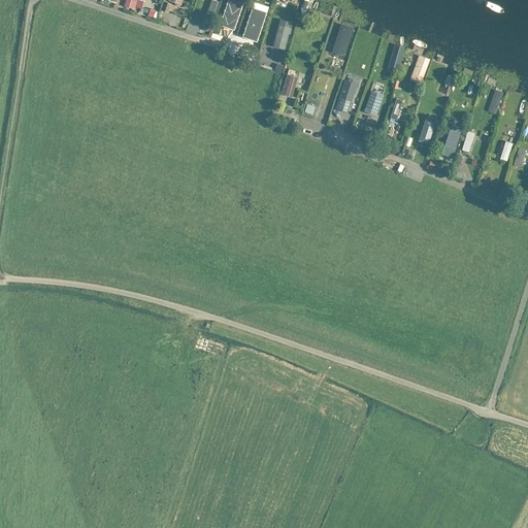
[(126,0),(124,7),(135,10),(135,8),(137,0),(126,0)]
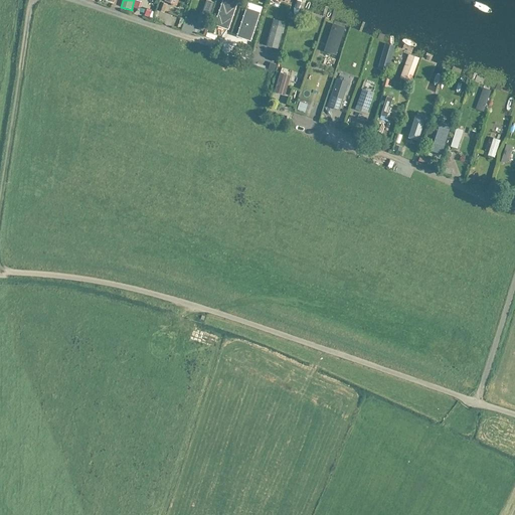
[(213,0),(205,0),(201,15),(208,17),(213,0)]
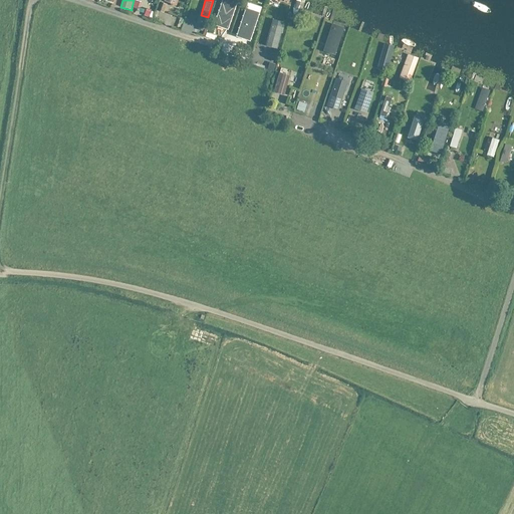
[(234,2),(229,0),(223,0),(216,23),(226,27),(234,2)]
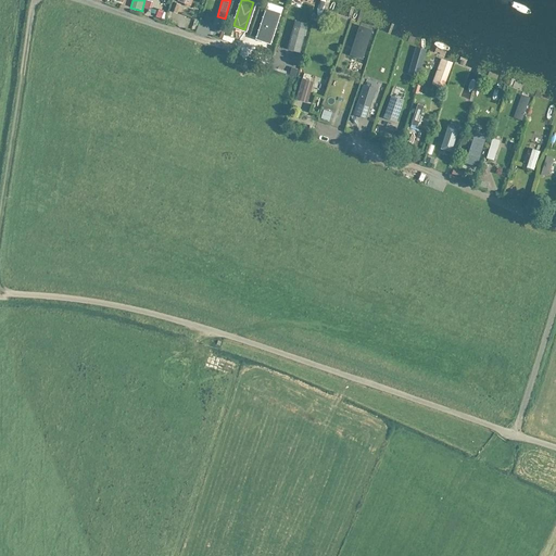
[(278,14),(267,11),(257,38),(269,41),(278,14)]
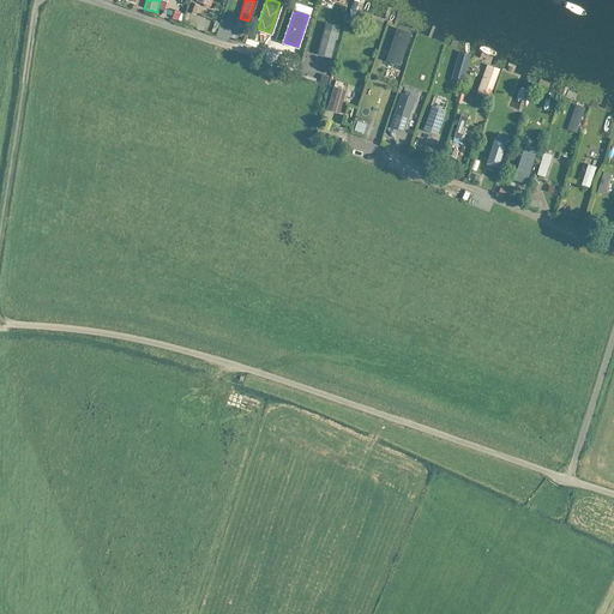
[(223,29),(228,31),(233,20),(227,18),(223,29)]
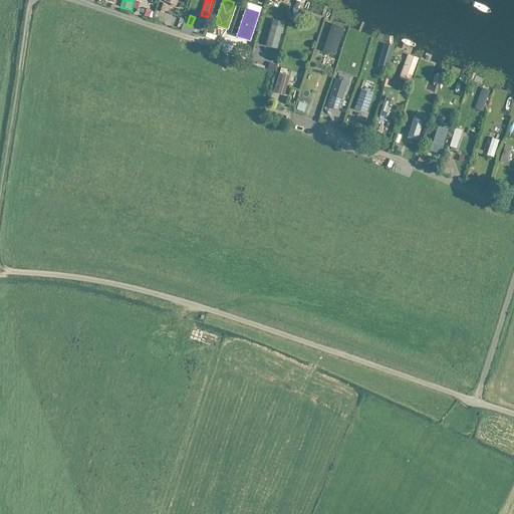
[(335,55),(344,26),(333,23),(323,51),(335,55)]
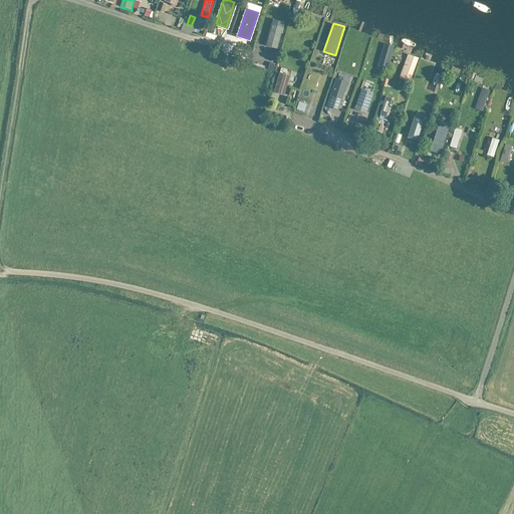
[(271,25),(266,45),(276,48),(281,28),(271,25)]
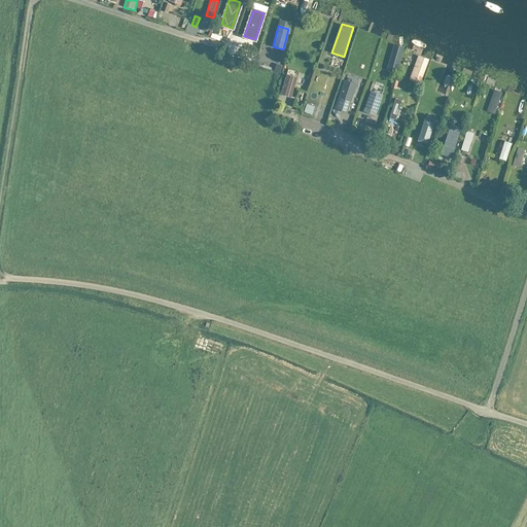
[(255,50),(260,51),(264,41),(258,39),(255,50)]
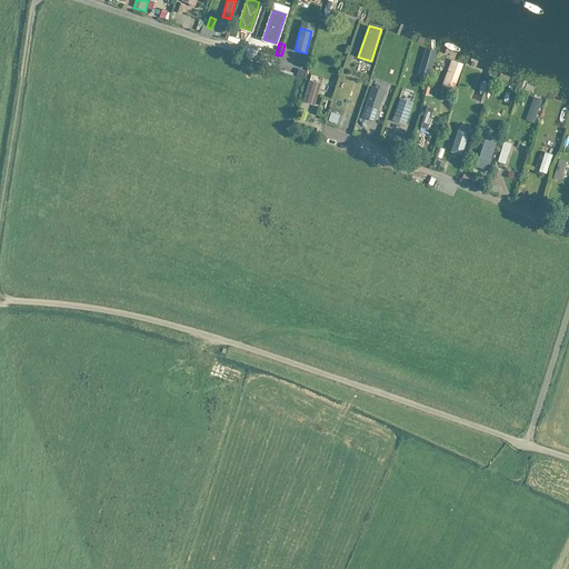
[(436,51),(427,48),(418,75),(427,78),(436,51)]
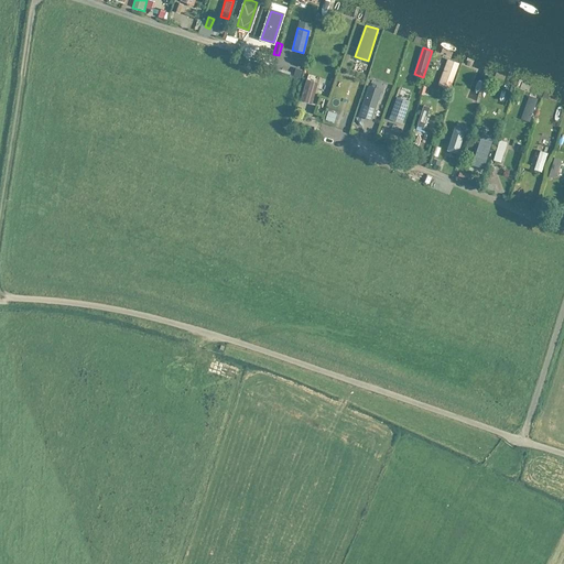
[(458,63),(448,60),(438,85),(448,88),(458,63)]
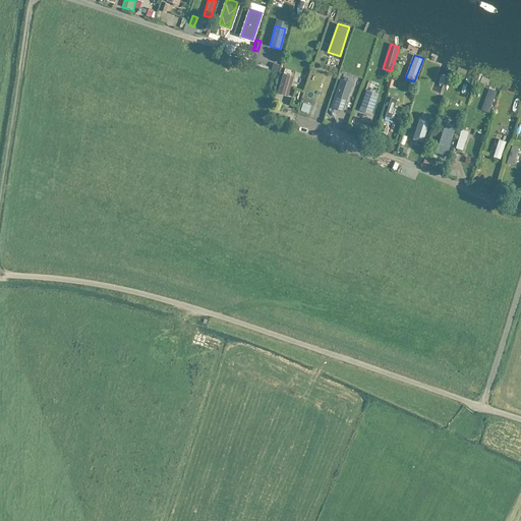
[(277,93),(284,96),(290,76),(283,74),(277,93)]
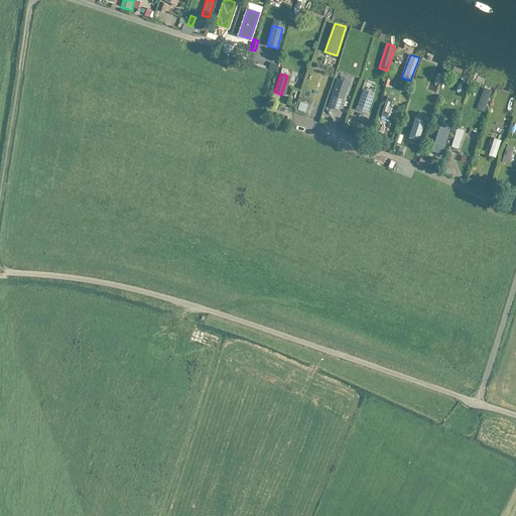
[(337,79),(328,107),(340,111),(349,83),(337,79)]
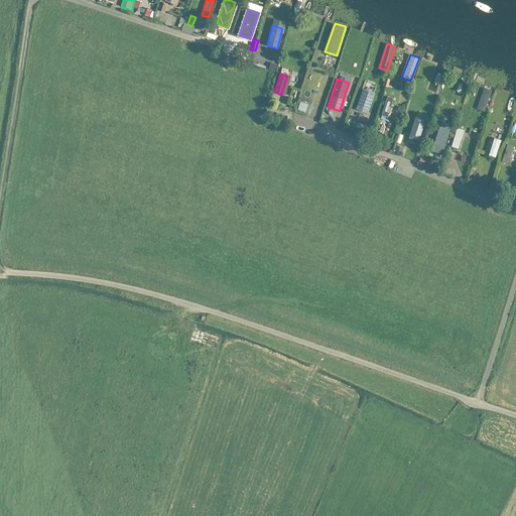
[(364,90),(357,109),(367,113),(373,93),(364,90)]
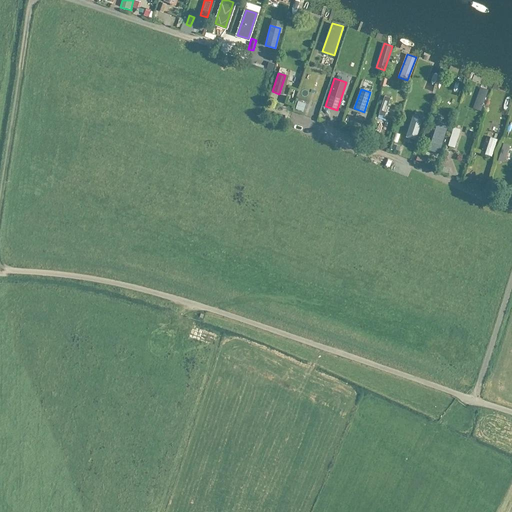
[(384,96),(379,115),(385,117),(390,98),(384,96)]
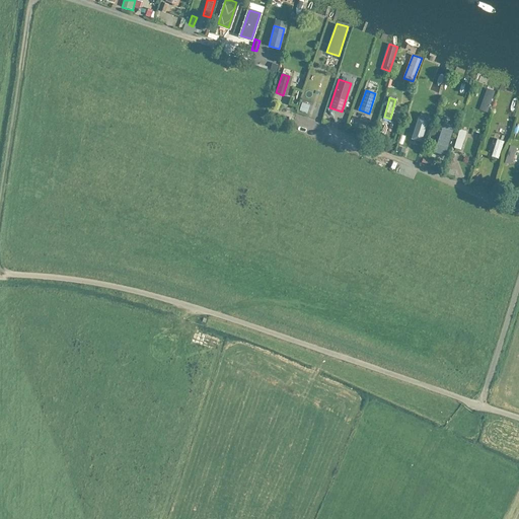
[(300,99),(297,110),(304,113),(307,101),(300,99)]
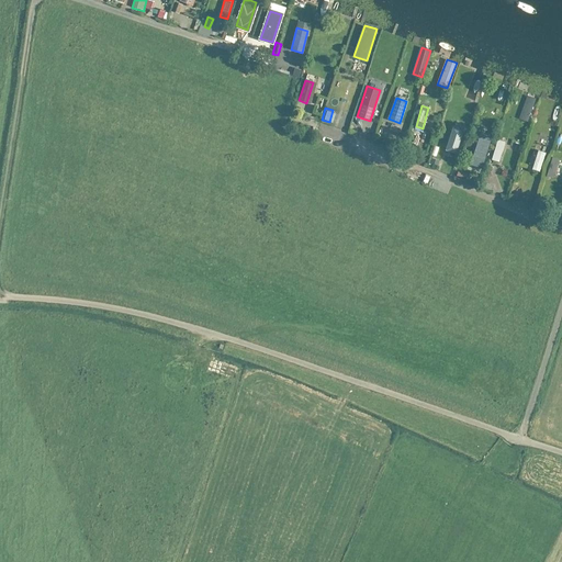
[(447,149),(454,153),(462,132),(453,128),(447,149)]
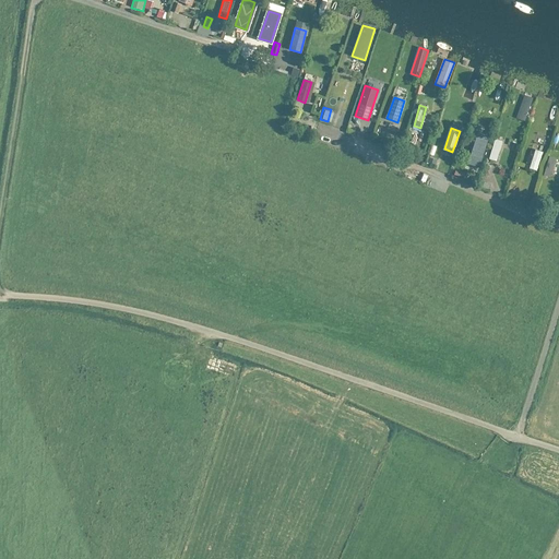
[(489,138),(478,133),(468,164),(479,167),(489,138)]
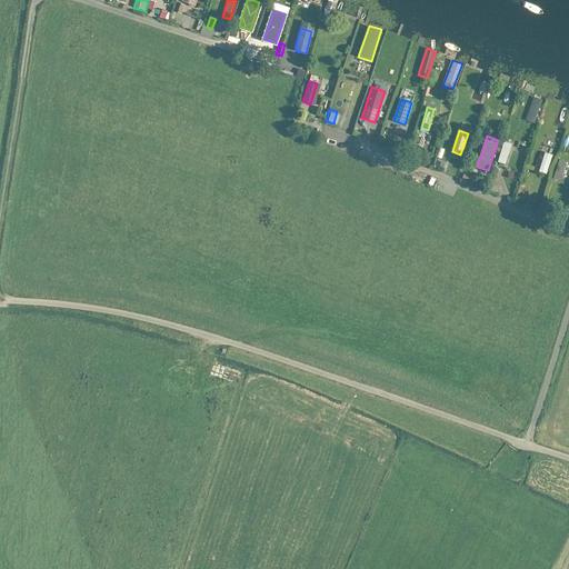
[(505,165),(510,143),(503,142),(498,162),(505,165)]
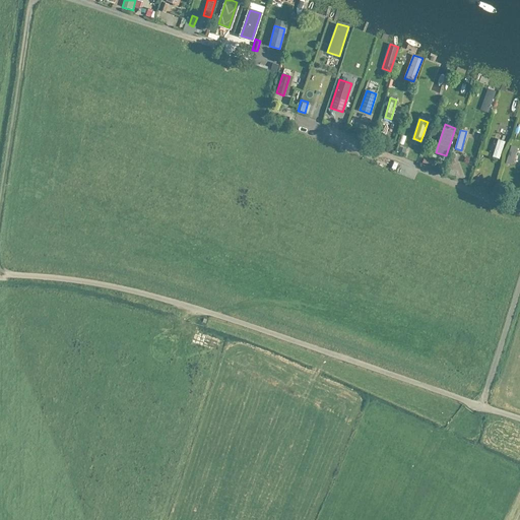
[(498,139),(492,156),(499,159),(505,142),(498,139)]
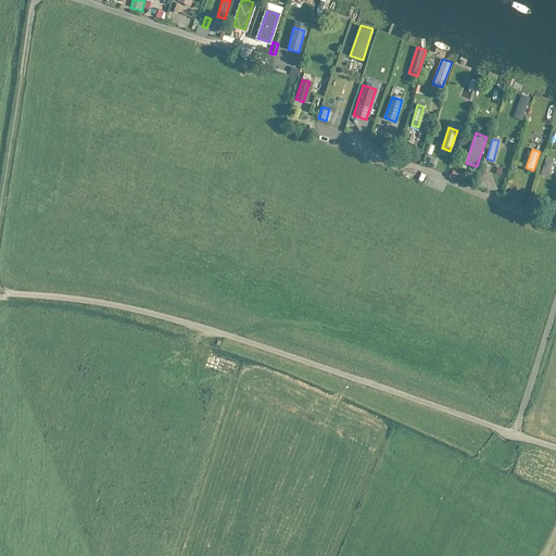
[(554,159),(546,155),(541,174),(547,176),(554,159)]
